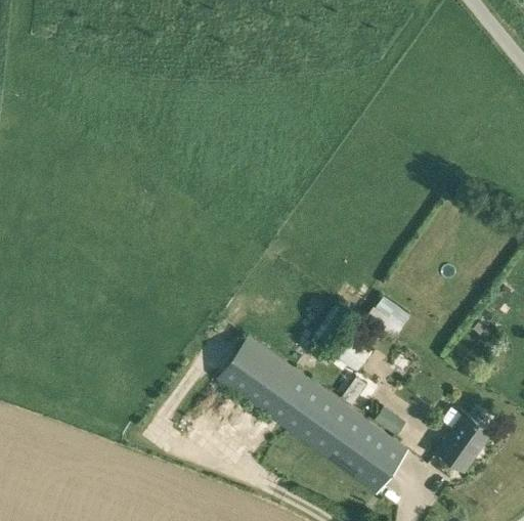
[(511,293),(504,288),(490,304),(497,309),(511,293)]
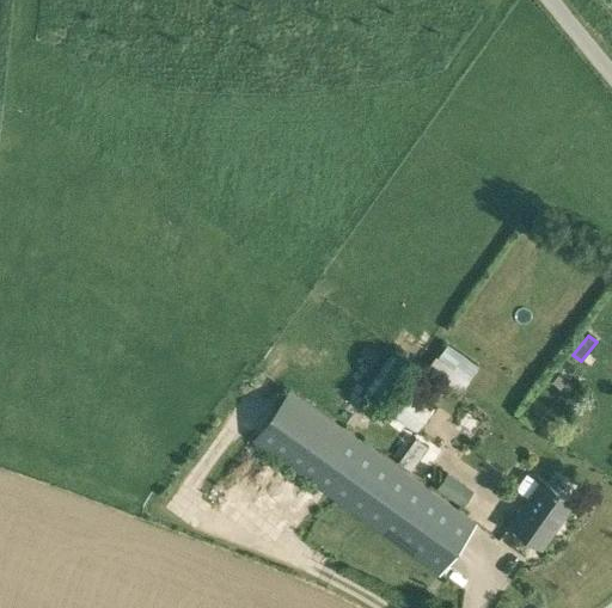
[(428,373),(461,397),(471,382),(470,381),(479,368),(451,348),(442,361),(439,358),(428,373)]
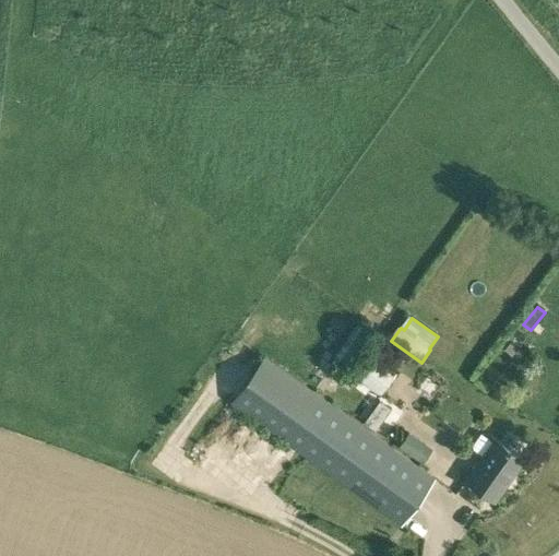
[(289,364),(297,347),(282,341),(274,357),(289,364)]
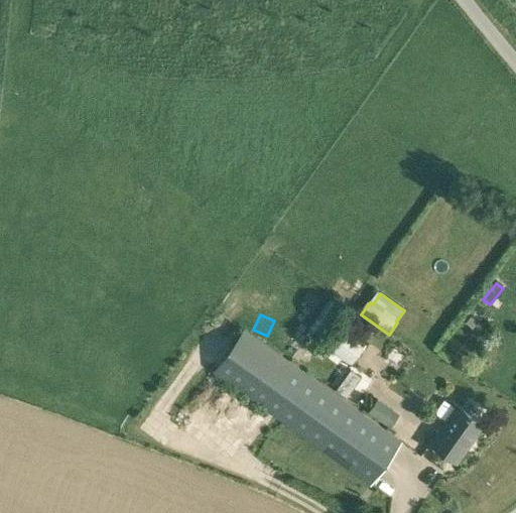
[(465,325),(472,330),(477,324),(470,318),(465,325)]
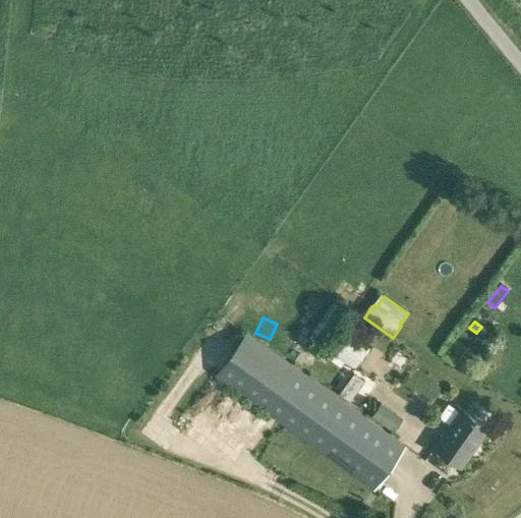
[(216,376),(375,488),(407,445),(247,332),(216,376)]
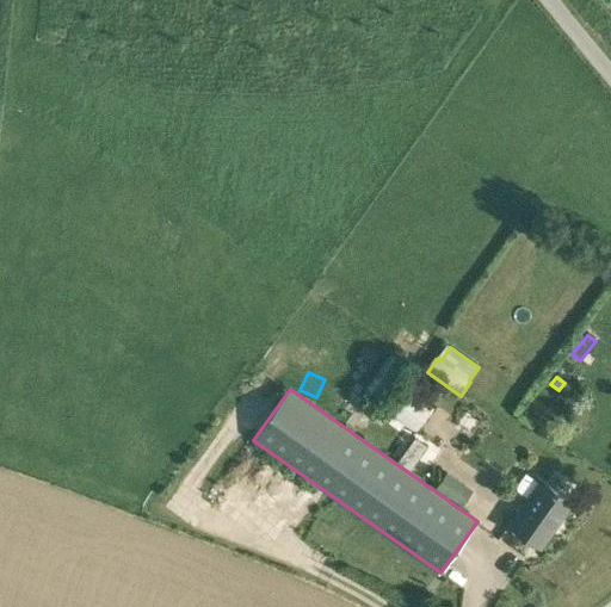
[(329,390),(321,402),(340,415),(349,402),(329,390)]
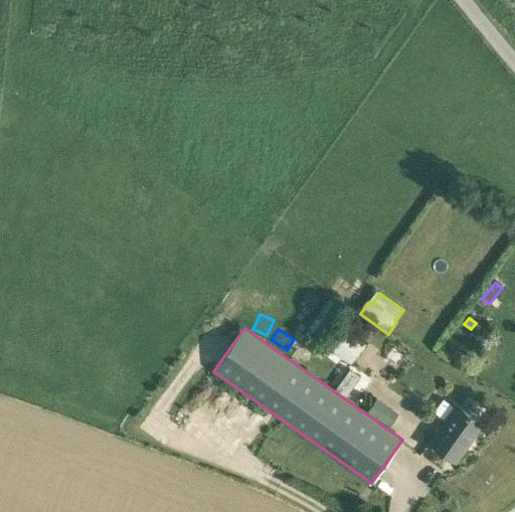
[(336,352),(353,364),(365,347),(348,335),(336,352)]
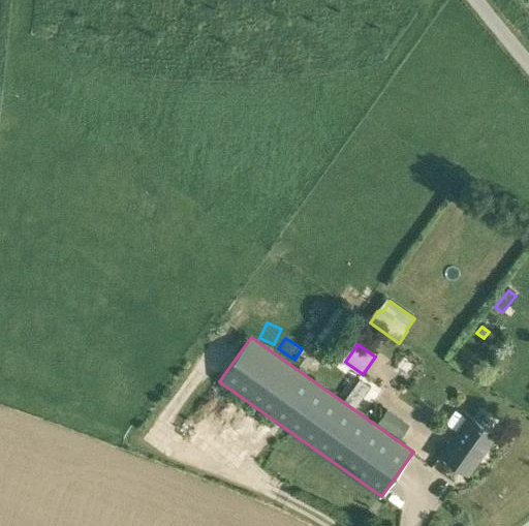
[(376,420),(402,438),(409,428),(384,408),(376,420)]
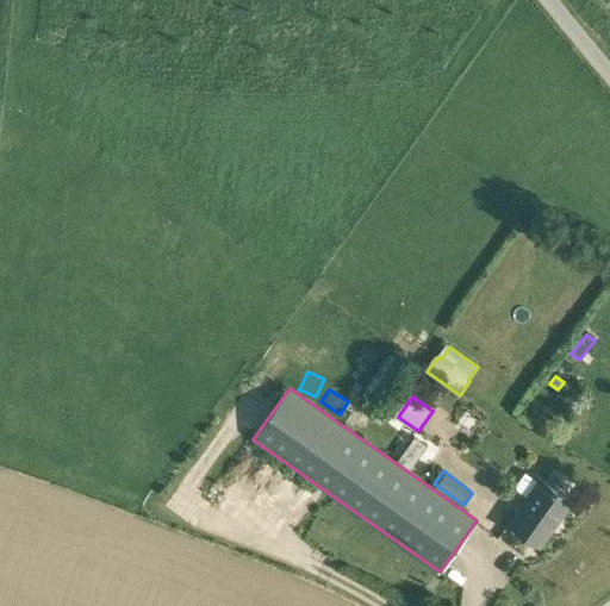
[(510,524),(541,545),(572,503),(540,480),(510,524)]
